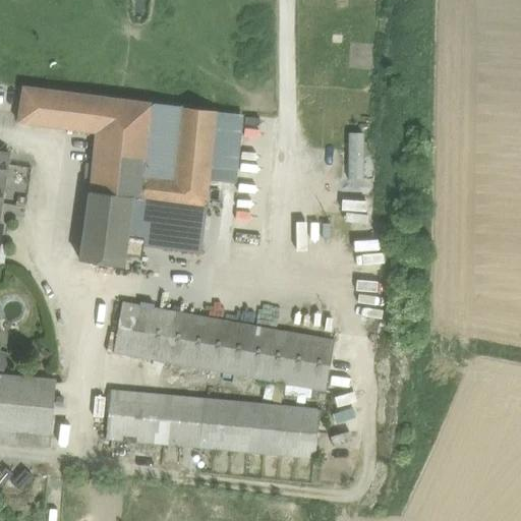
[(72,94),(22,88),(17,123),(68,129),(72,94)]
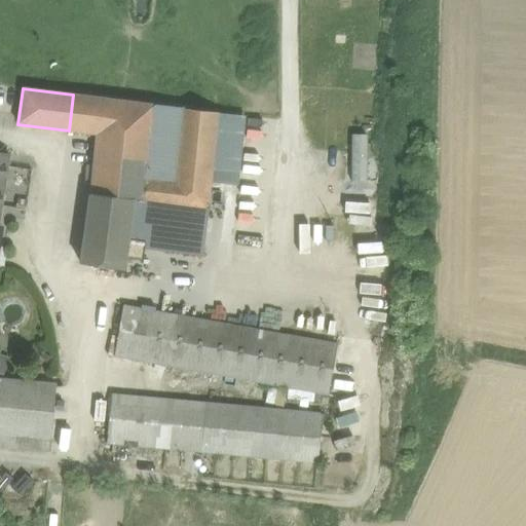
[(153,105),(73,95),(69,130),(88,134),(86,145),(95,146),(89,194),(134,199),(133,200),(207,210),(217,113),(182,108),(174,183),(146,180),(153,105)]
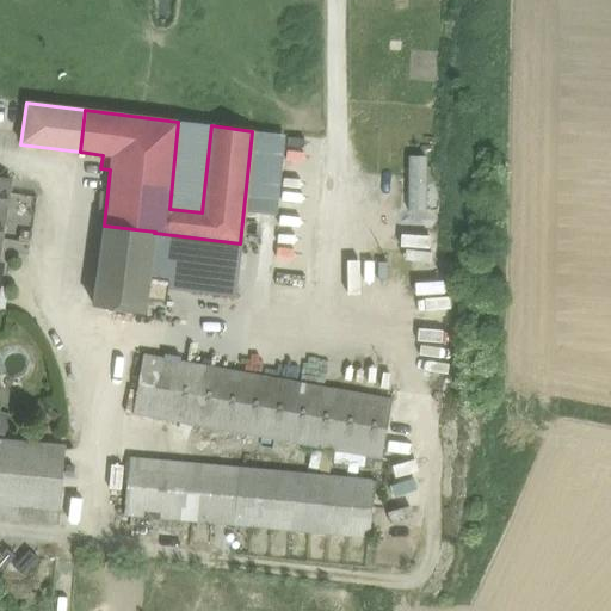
[(211,125),(178,122),(170,209),(202,213),(211,125)]
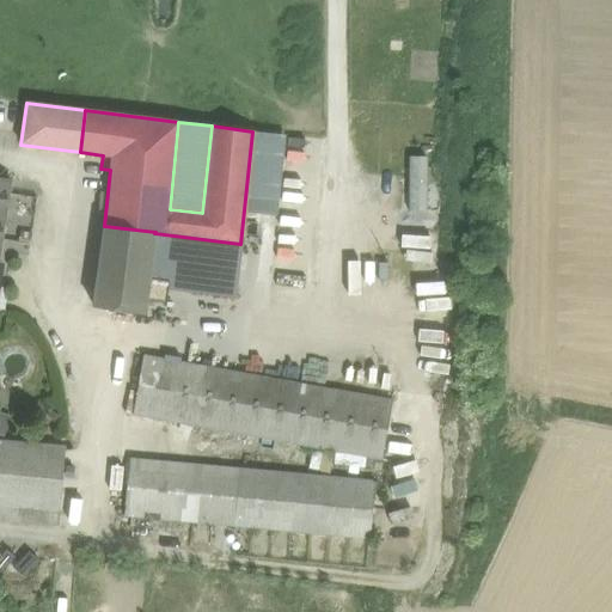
[(155,232),(104,226),(92,306),(144,314),(154,233),(155,232)]
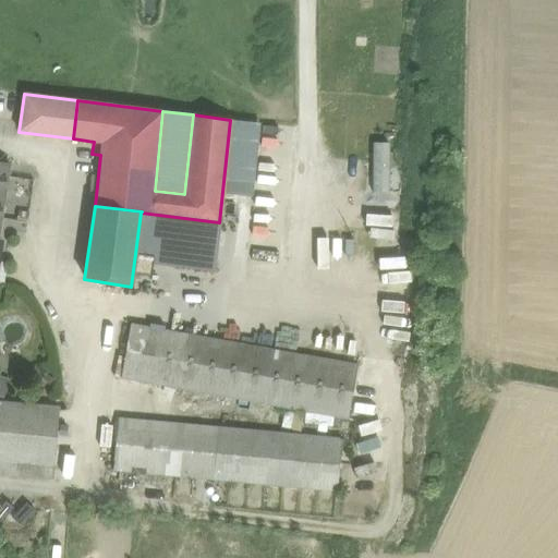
[(219,222),(141,213),(135,258),(214,268),(219,222)]
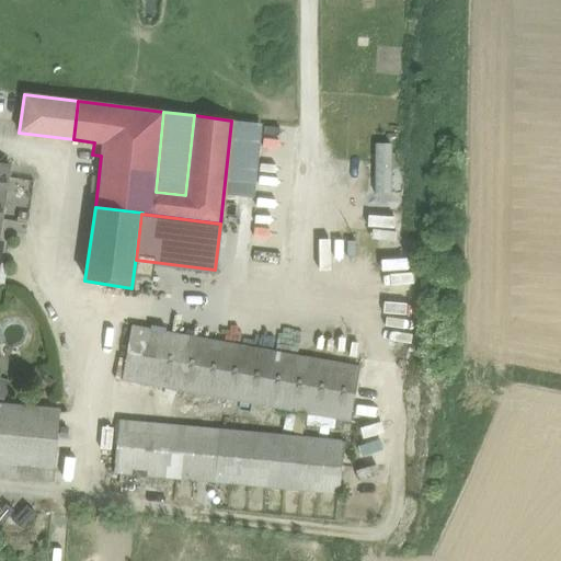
[(331,255),(344,256),(345,226),(332,226),(331,255)]
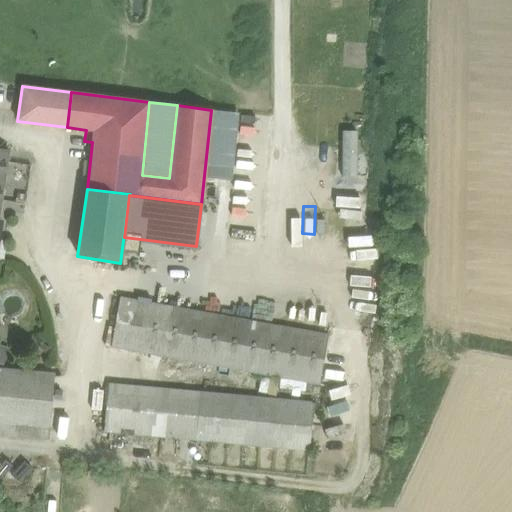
[(327,336),(120,298),(111,346),(318,383),(327,336)]
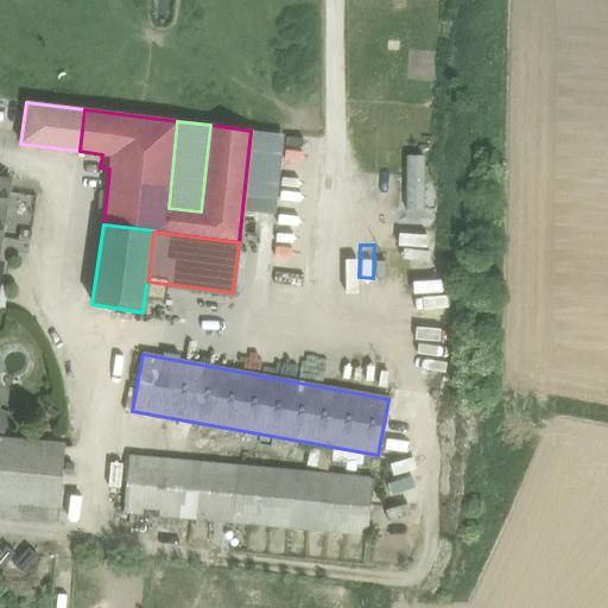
[(64,444),(0,438),(0,500),(18,502),(17,518),(57,521),(64,444)]
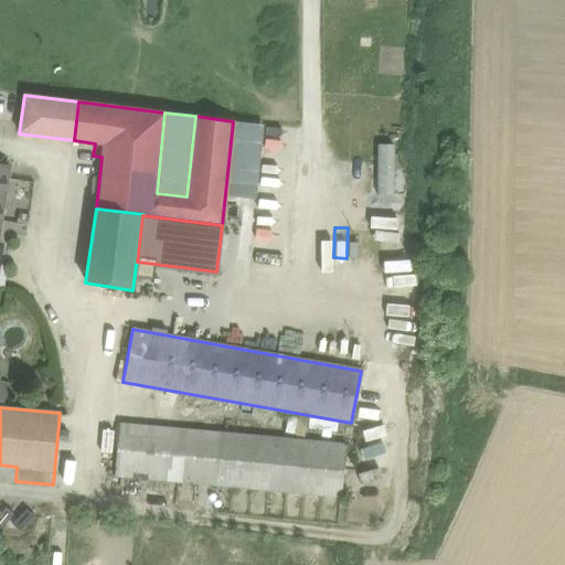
[(345,444),(119,424),(114,476),(340,497),(345,444)]
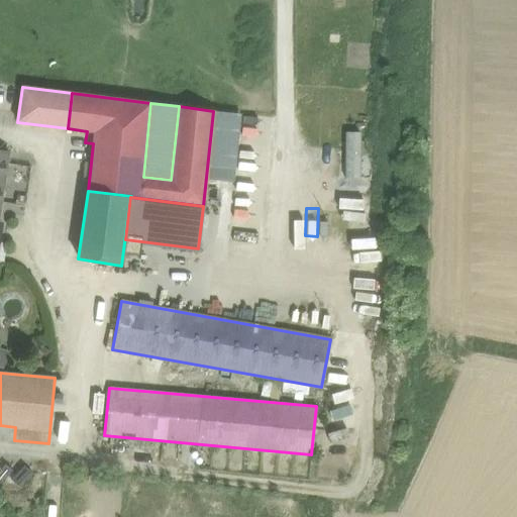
[(0,483),(9,492),(23,476),(6,460),(0,468),(0,483)]
